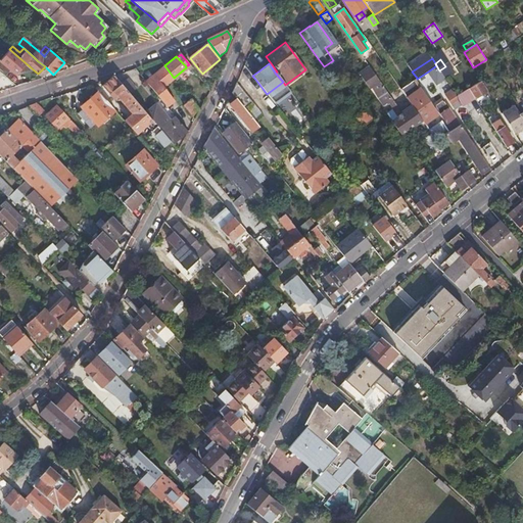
[(163,86),(174,78),(164,65),(146,81),(168,106),(175,100),(164,88),(163,86)]
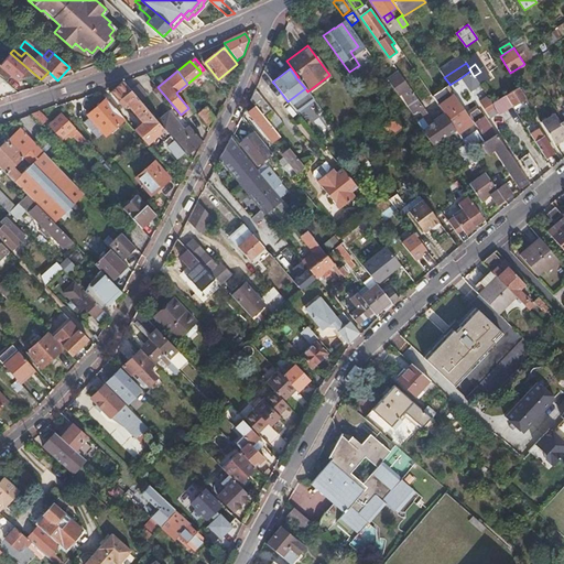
[(429,126),(434,121),(423,106),(399,71),(394,74),(396,76),(388,80),(399,96),(402,94),(404,98),(415,115),(418,112),(420,112),(421,111),(424,118),(424,119),(429,126)]
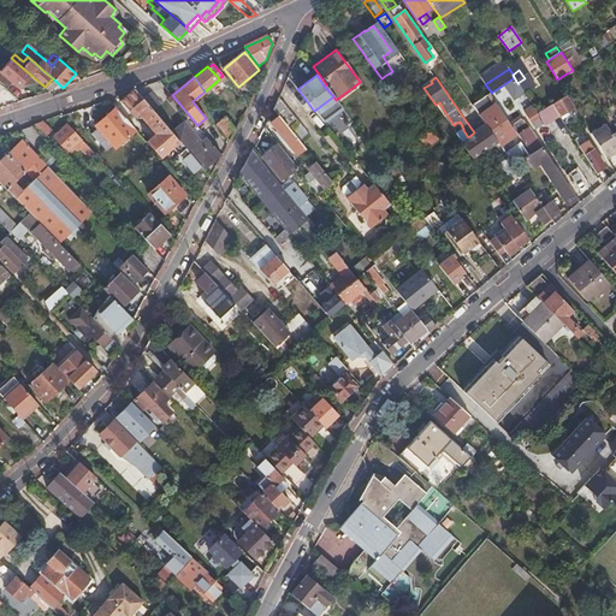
[(517,83),(514,77),(504,84),(510,93),(520,87),(517,83)]
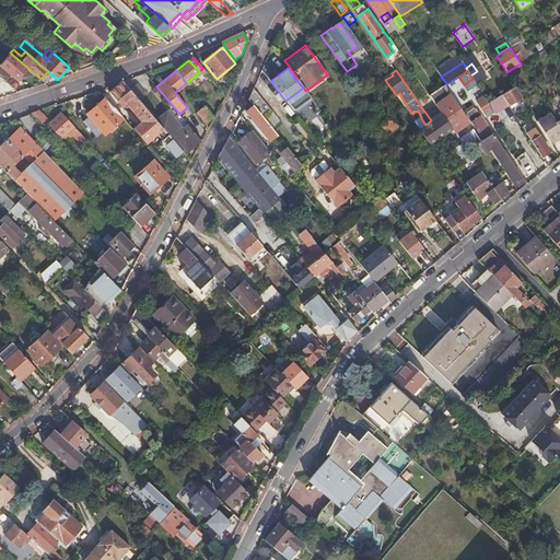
[(182,150),(155,119),(140,101),(137,96),(128,88),(123,81),(109,92),(123,106),(127,103),(137,114),(140,112),(146,118),(132,129),(138,133),(146,143),(158,133),(163,139),(162,141),(175,156),(182,150)]
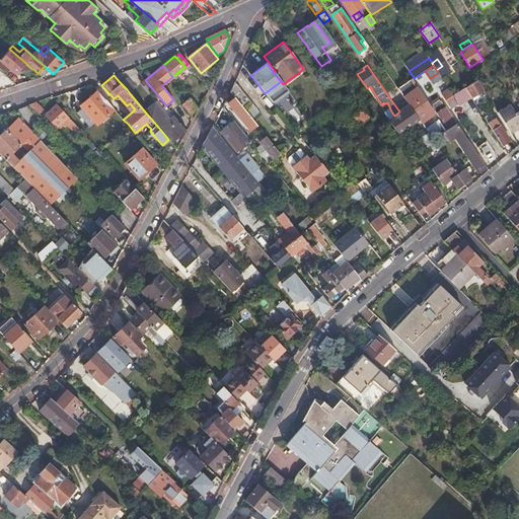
[(127,89),(130,93),(136,89),(125,76),(119,81),(127,89)]
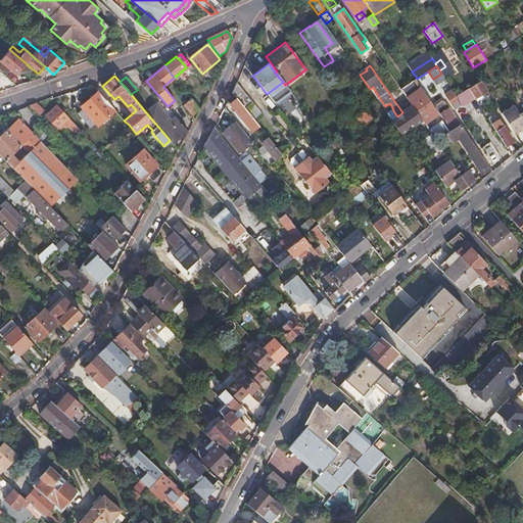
[(414,80),(407,85),(413,94),(420,89),(421,89),(414,80)]
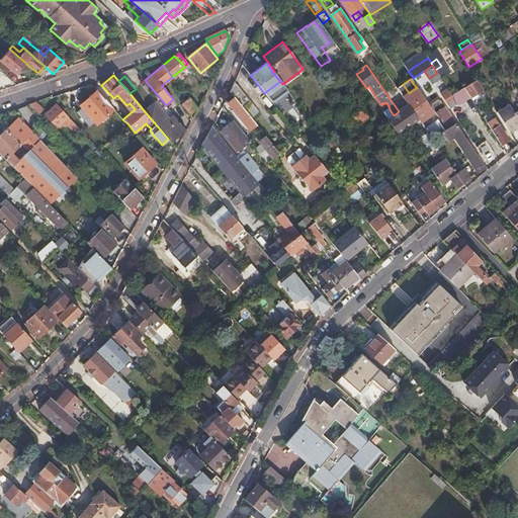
[(477,80),(464,88),(470,97),(483,89),(477,80)]
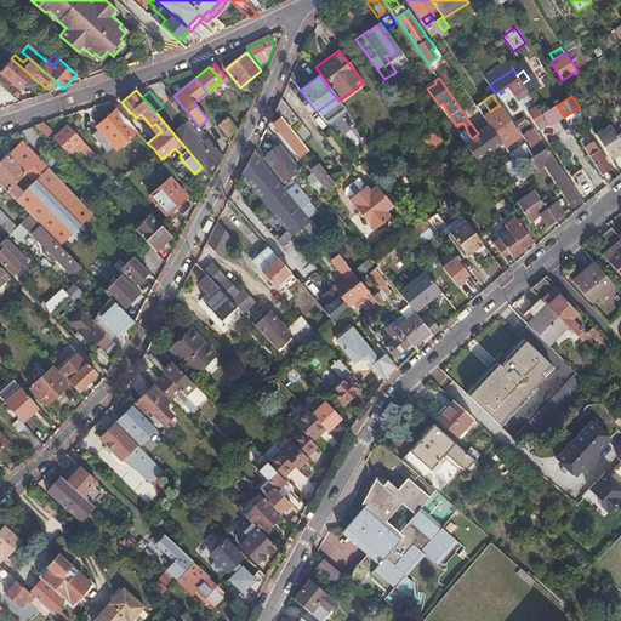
[(336,97),(317,112),(319,114),(328,108),(330,113),(341,104),(339,101),(336,97)]
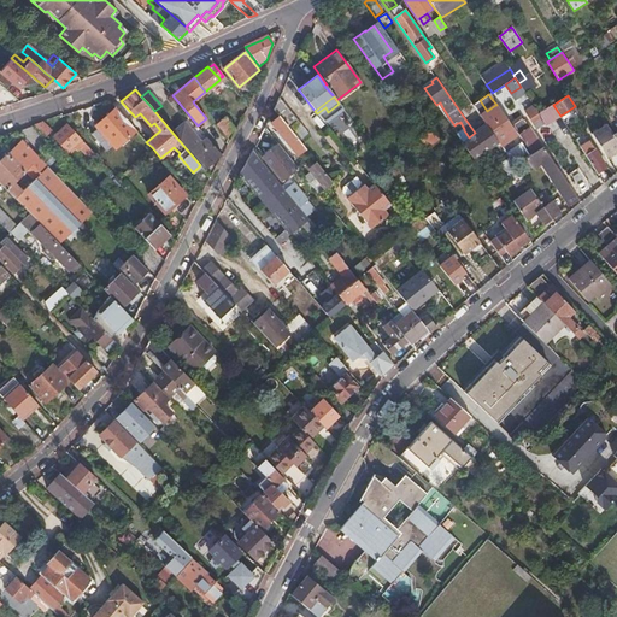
[(278,98),(272,110),(278,117),(288,129),(298,122),(278,98)]
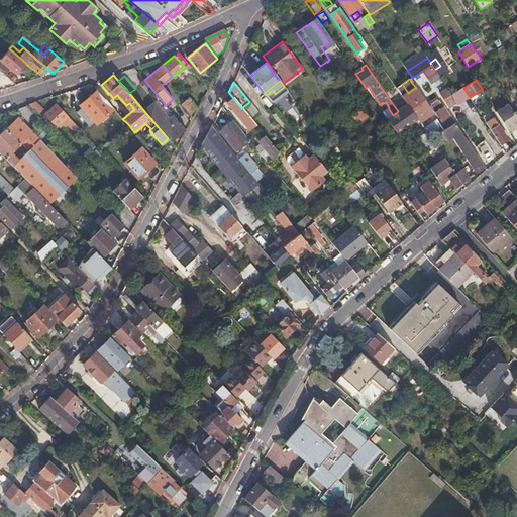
[(402,84),(397,88),(399,91),(408,104),(408,105),(414,112),(418,119),(420,122),(422,121),(432,114),(415,88),(408,93),(402,84)]
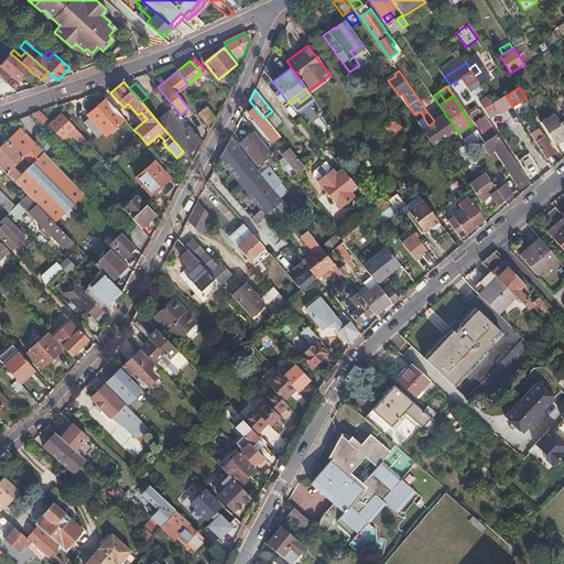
[(290,104),(293,108),(300,102),(297,98),(290,104)]
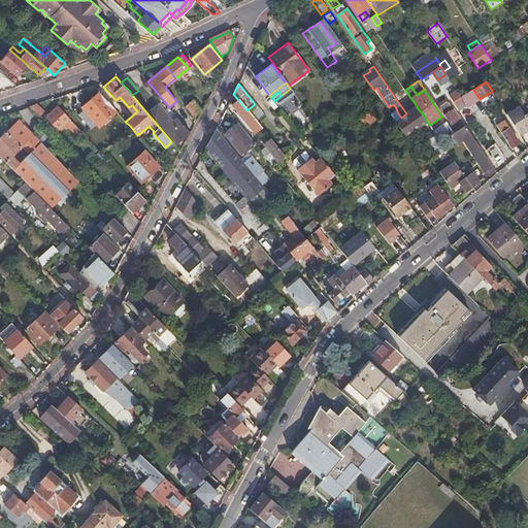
[(116,111),(99,93),(83,107),(99,126),(116,111)]
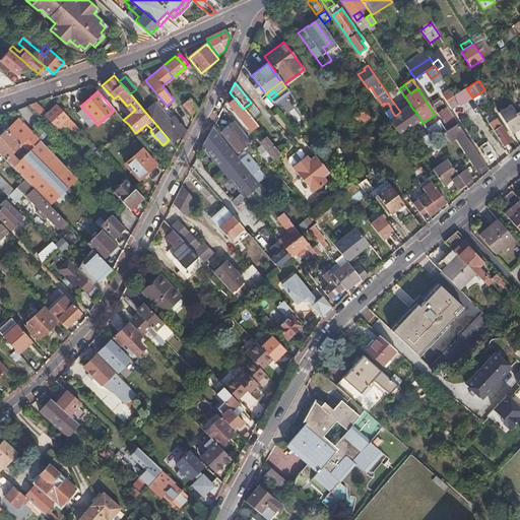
[(457,100),(454,95),(451,91),(445,96),(449,104),(457,100)]
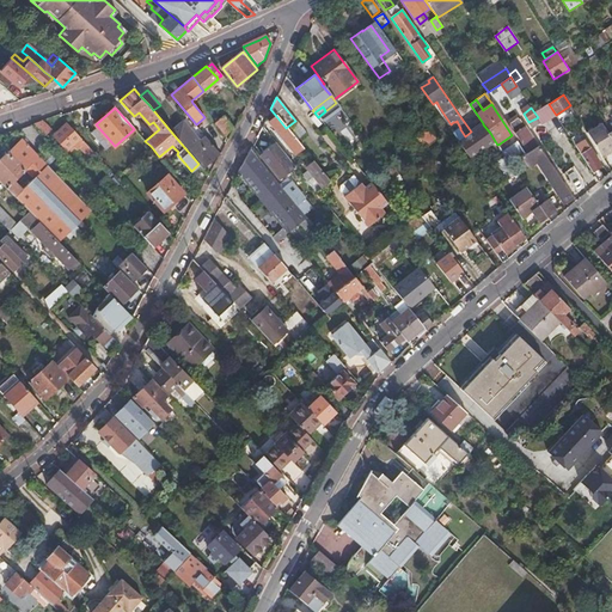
[(228,139),(234,128),(221,112),(219,115),(221,117),(216,122),(228,139)]
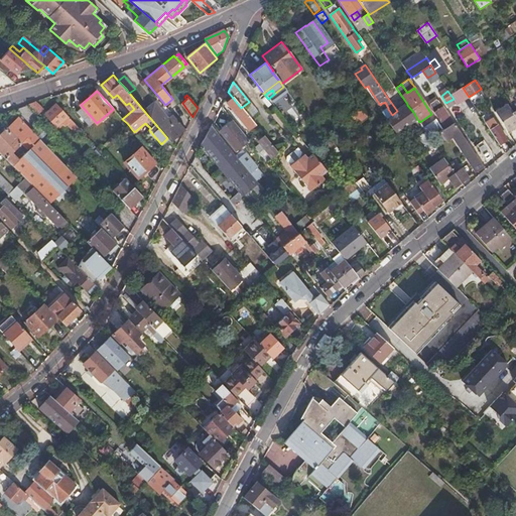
[(248,130),(253,126),(255,125),(241,108),(233,98),(226,103),(232,111),(238,117),(248,130)]
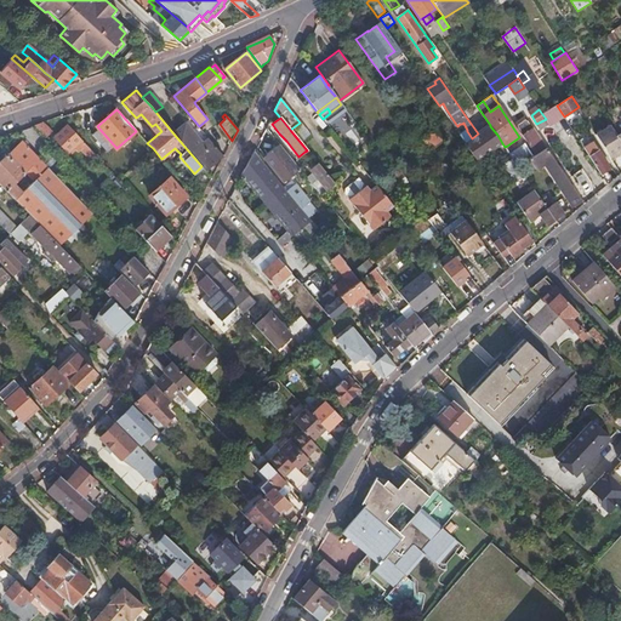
[(536,155),(546,148),(527,118),(516,126),(536,155)]
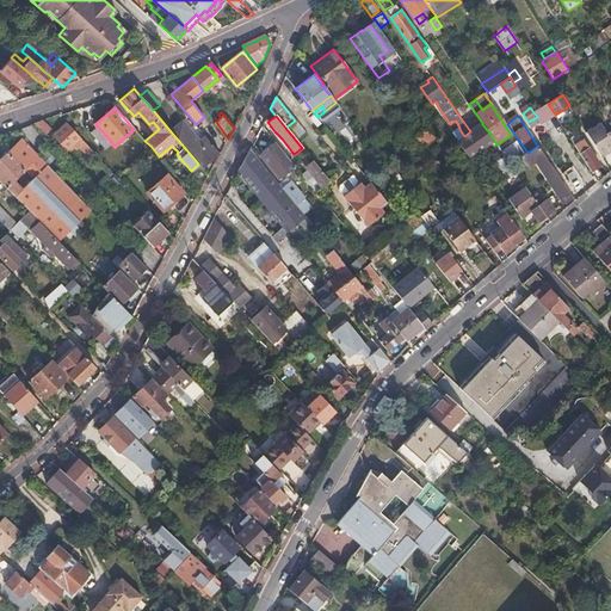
[(202,168),(220,153),(205,135),(198,141),(180,121),(170,130),(198,164),(202,168)]
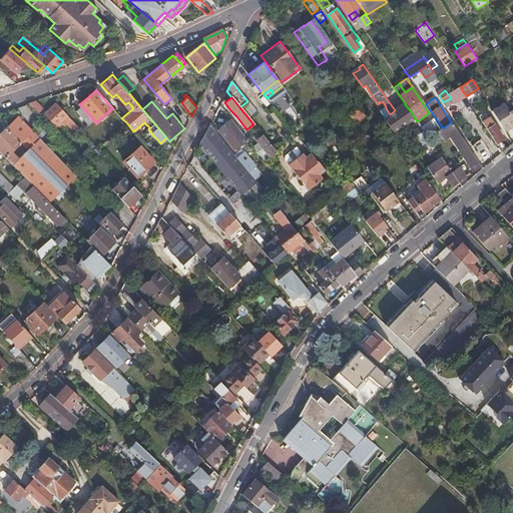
[(41,109),(35,102),(29,103),(37,112),(41,109)]
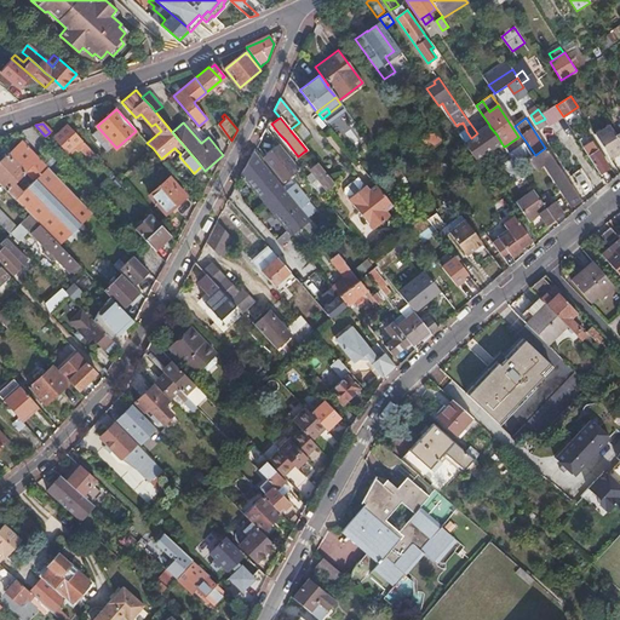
[(93,151),(68,125),(55,138),(68,153),(79,143),(84,148),(81,150),(87,156),(93,151)]
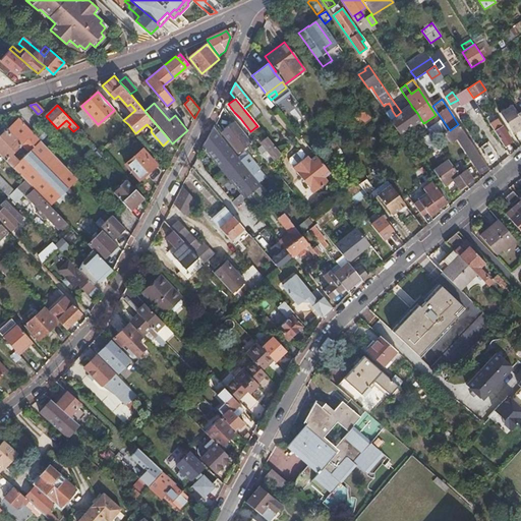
[(411,106),(411,105),(401,112),(396,116),(391,119),(401,134),(410,127),(414,125),(421,120),(417,113),(411,106)]
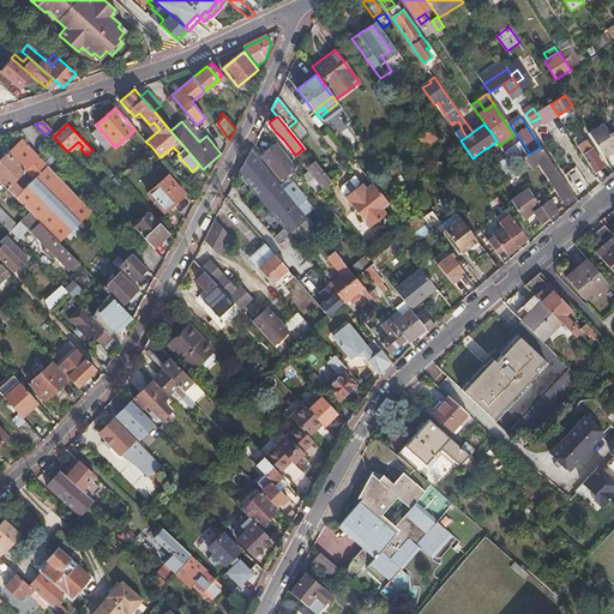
[(605,124),(589,133),(603,155),(613,148),(613,139),(611,134),(605,124)]
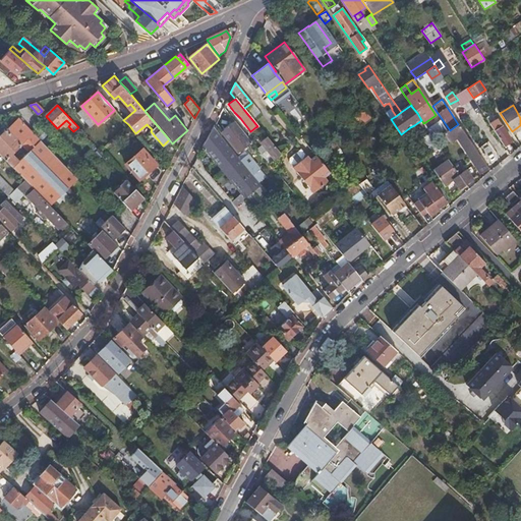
[(487,117),(486,118),(490,124),(504,147),(510,155),(514,152),(508,143),(512,141),(497,119),(491,123),(487,117)]
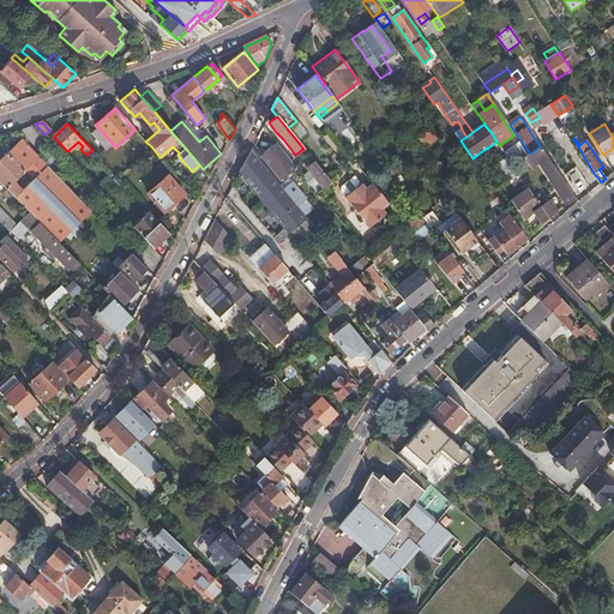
[(76,224),(91,210),(48,164),(47,166),(20,139),(7,151),(8,152),(28,172),(35,179),(16,197),(30,212),(31,214),(41,223),(48,232),(59,241),(76,224)]
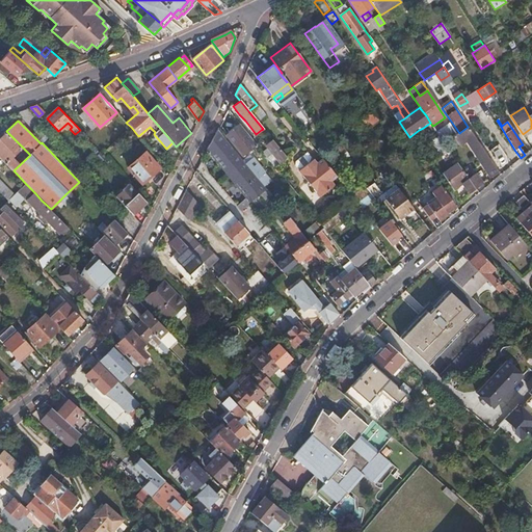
[(256,144),(239,125),(227,135),(242,155),(256,144)]
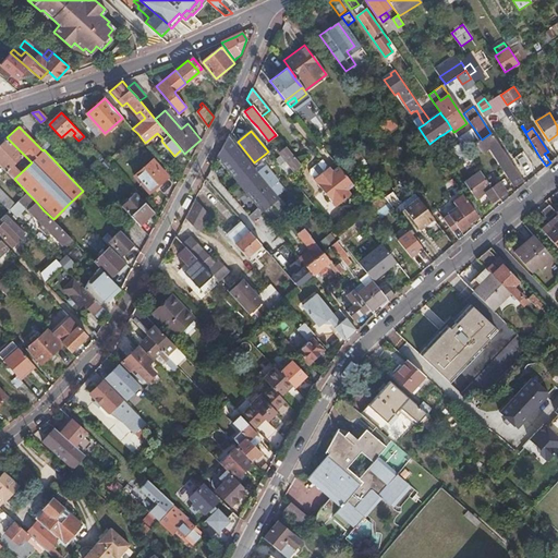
[(519,189),(524,183),(523,181),(490,133),(476,143),(482,152),(483,153),(490,147),(494,153),(496,153),(519,189)]
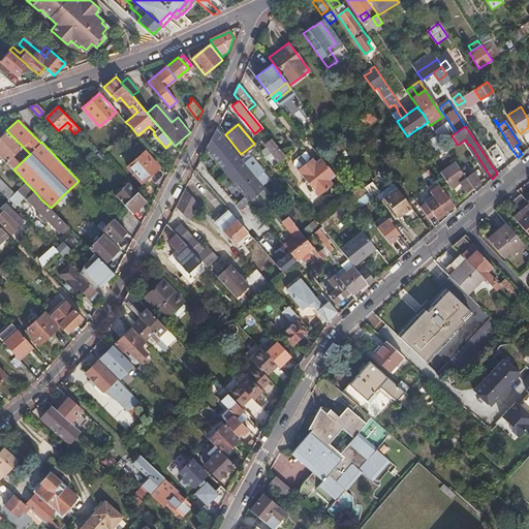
[(435,131),(441,142),(448,137),(443,129),(441,127),(437,130),(435,131)]
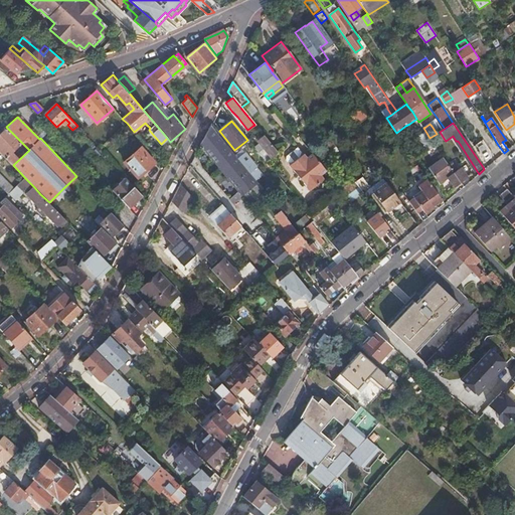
[(237,158),(210,126),(204,138),(200,145),(241,196),(251,188),(253,189),(255,187),(258,190),(261,188),(248,173),(237,158)]
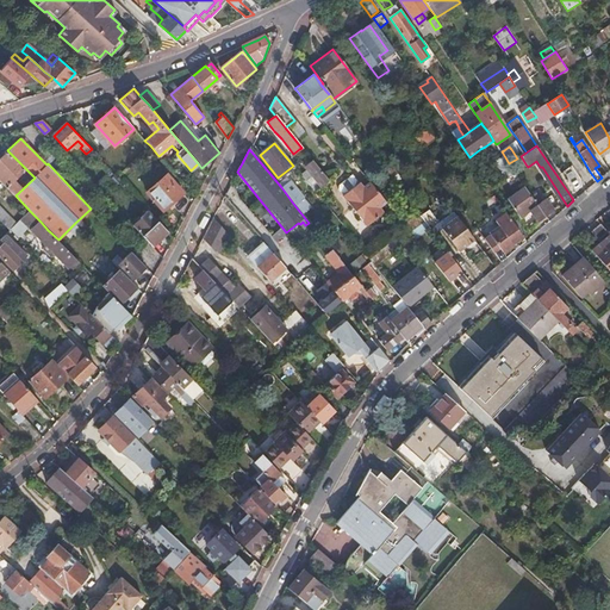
[(7,150),(0,157),(0,180),(16,195),(35,178),(27,170),(8,151),(7,150)]
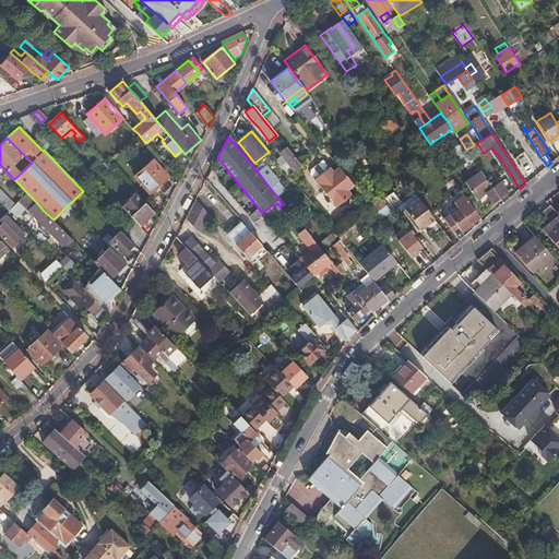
[(281,166),(280,166),(284,170),(289,166),(293,171),(300,165),(286,147),(278,153),(281,156),(285,162),(281,166)]
